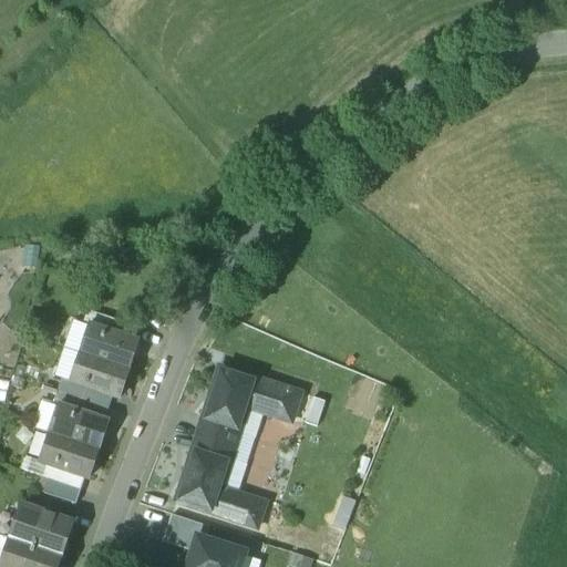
[(138,330),(89,312),(84,326),(88,327),(89,327),(134,342),(138,330)]
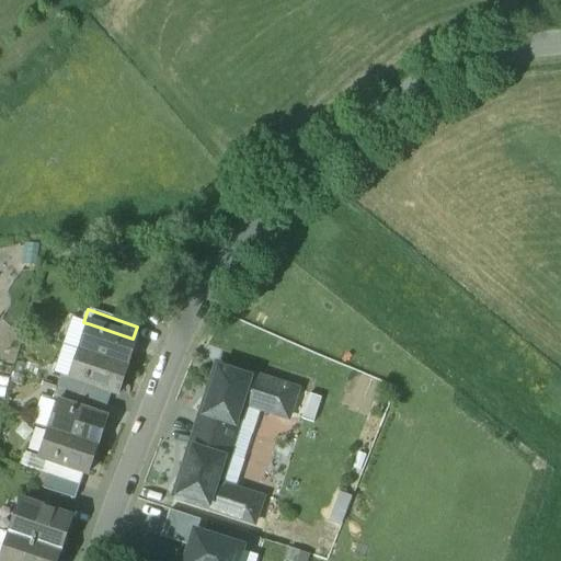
[(133,339),(88,323),(87,323),(78,351),(127,368),(137,340),(133,339)]
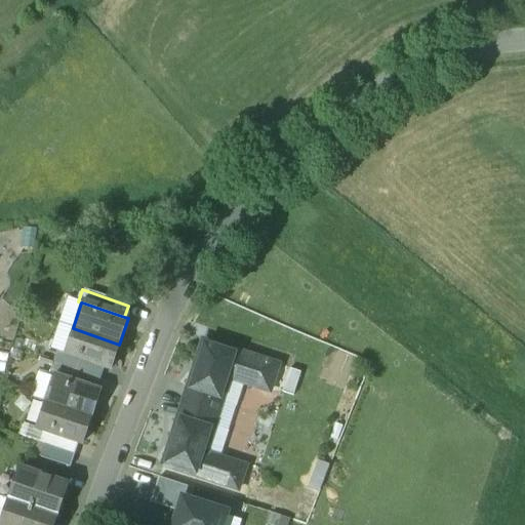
[(119,345),(73,328),(64,354),(79,359),(105,368),(111,370),(119,345)]
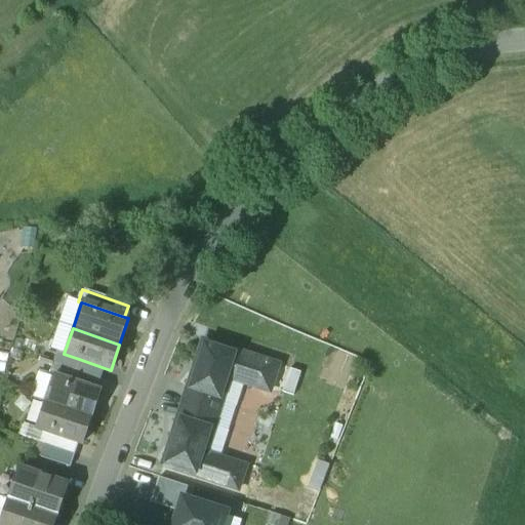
[(278,366),(203,341),(188,389),(189,389),(191,390),(205,346),(234,355),(219,399),(223,400),(230,379),(270,393),(278,366)]
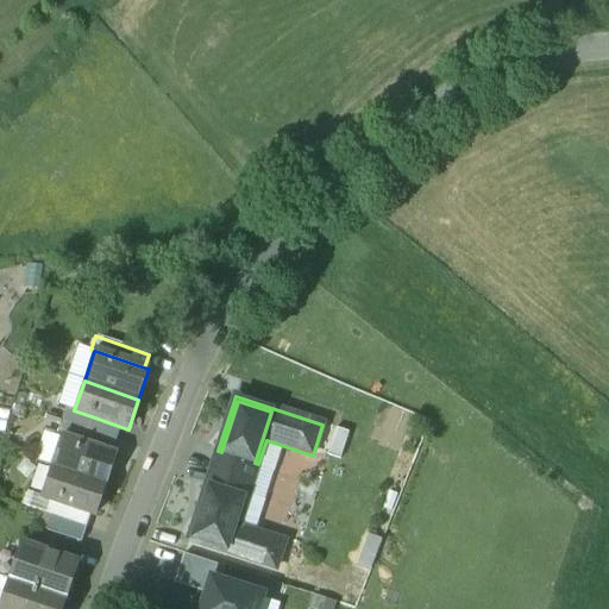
[(271,412),(238,401),(221,452),(255,463),(271,412)]
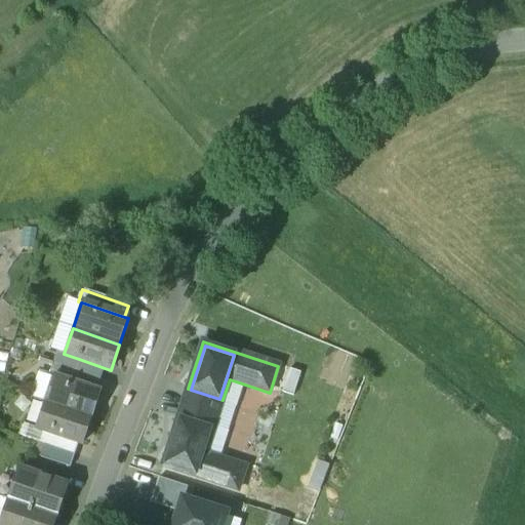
[(105,368),(79,359),(75,371),(101,379),(105,368)]
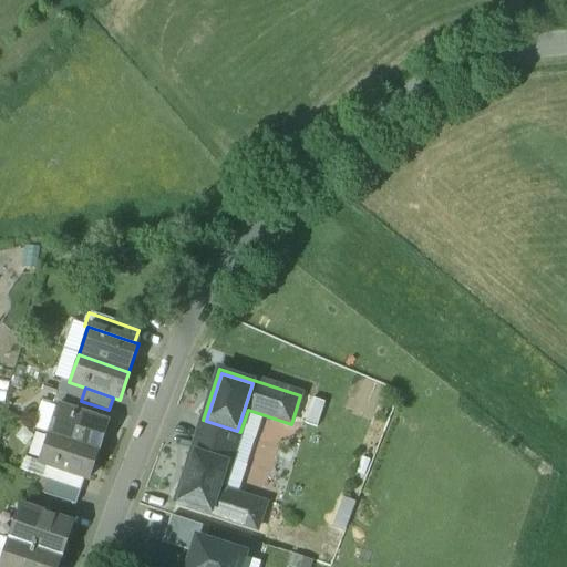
[(81,401),(58,393),(53,405),(58,408),(58,406),(104,422),(109,410),(81,401)]
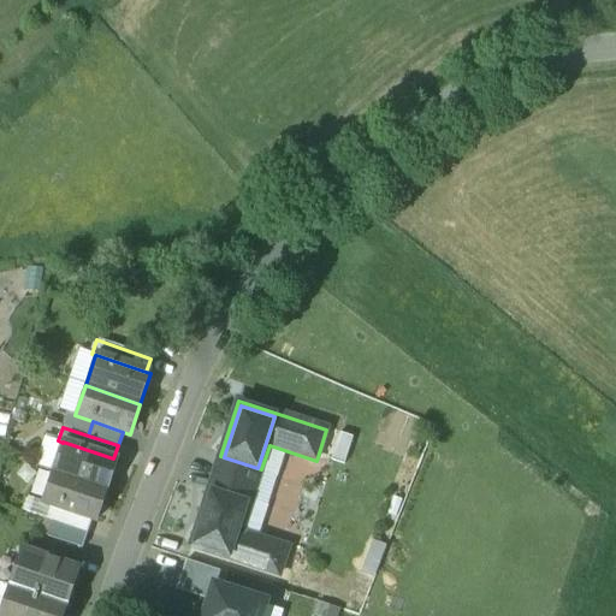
[(113,458),(63,442),(63,443),(52,473),(107,491),(118,461),(113,458)]
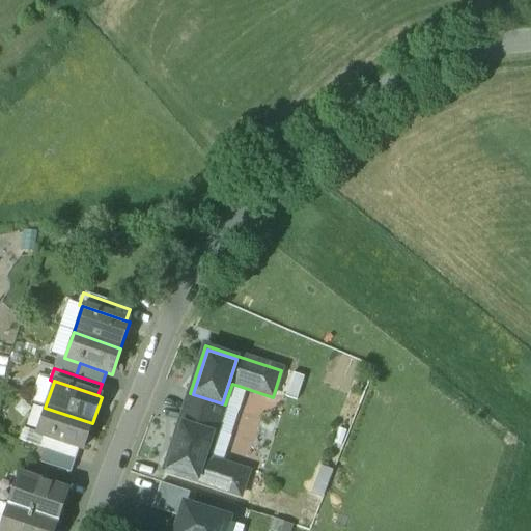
[(193,394),(191,393),(186,409),(220,420),(225,404),(222,403),(193,394)]
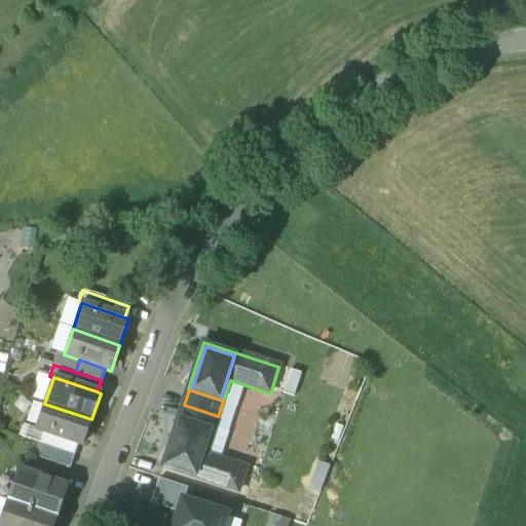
[(91,419),(44,404),(36,429),(42,431),(79,444),(82,445),(91,419)]
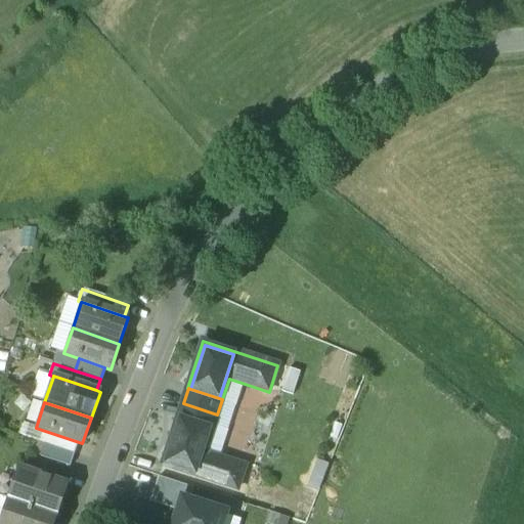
[(217,415),(183,403),(178,419),(180,420),(209,429),(212,430),(217,415)]
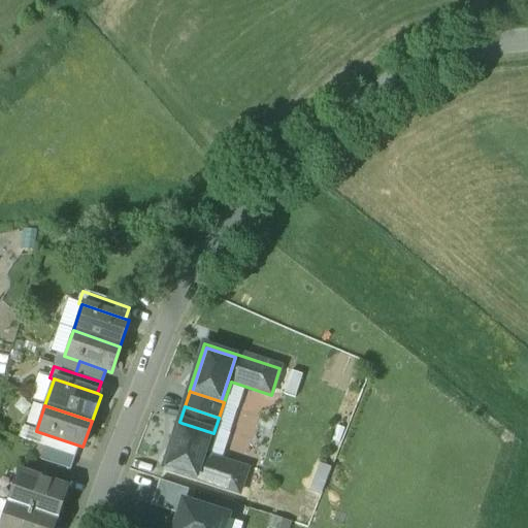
[(210,458),(207,453),(213,433),(210,432),(197,476),(167,466),(182,423),(179,422),(178,422),(163,469),(239,493),(246,470),(210,458)]
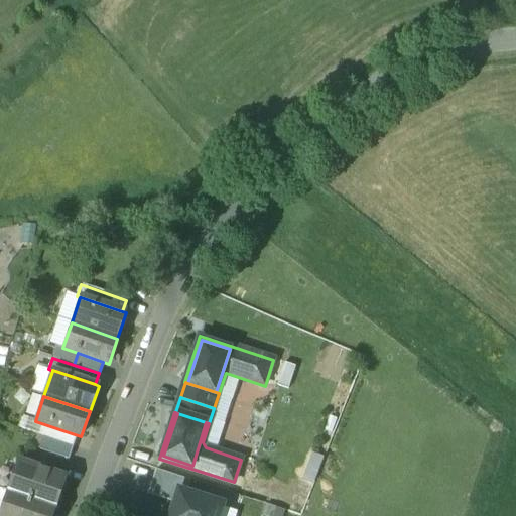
[(206,422),(177,413),(163,456),(192,466),(206,422)]
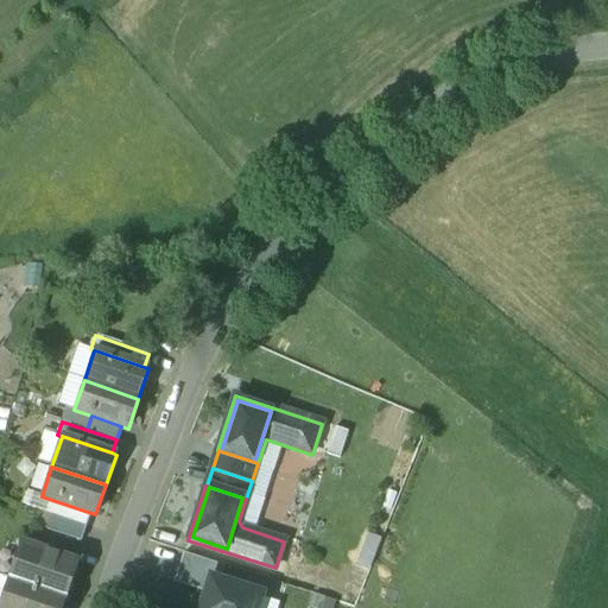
[(92,513),(49,499),(44,513),(52,515),(87,527),(92,513)]
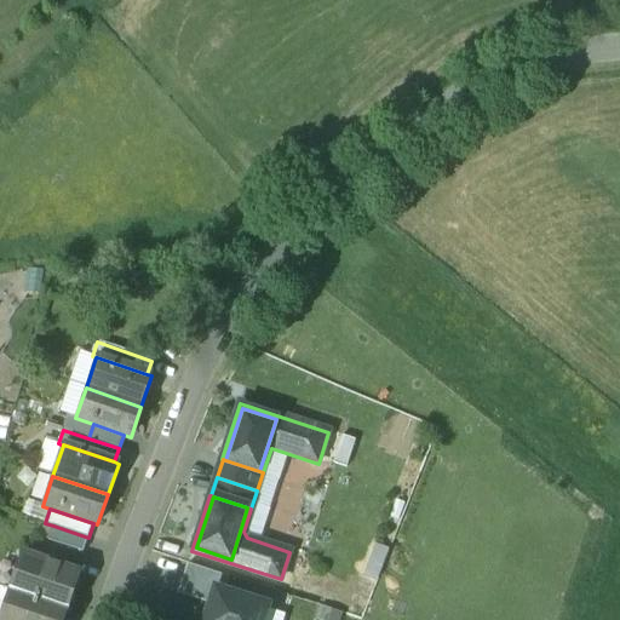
[(89,538),(53,526),(49,541),(82,554),(89,538)]
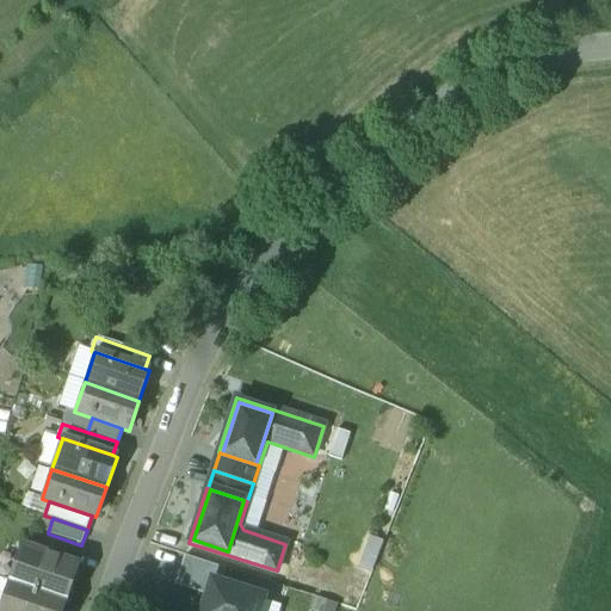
[(76,568),(26,550),(14,585),(66,602),(76,568)]
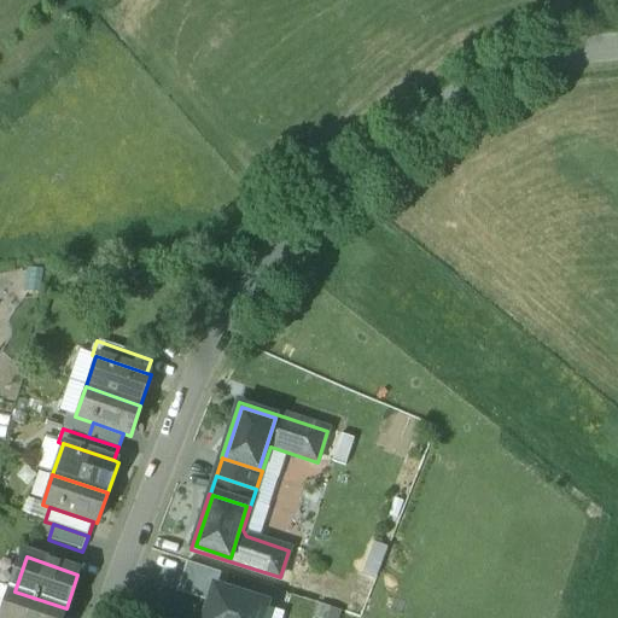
[(225,590),(228,576),(188,563),(179,593),(210,604),(215,588),(225,590)]
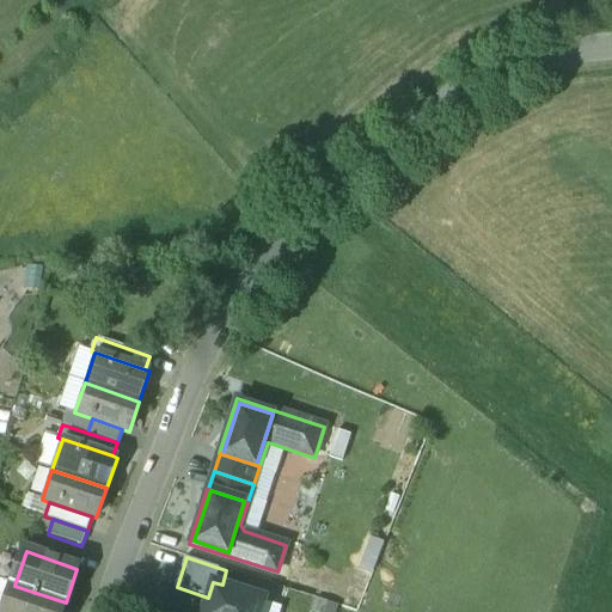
[(222,585),(213,582),(208,598),(202,611),(261,611),(264,601),(265,599),(222,585)]
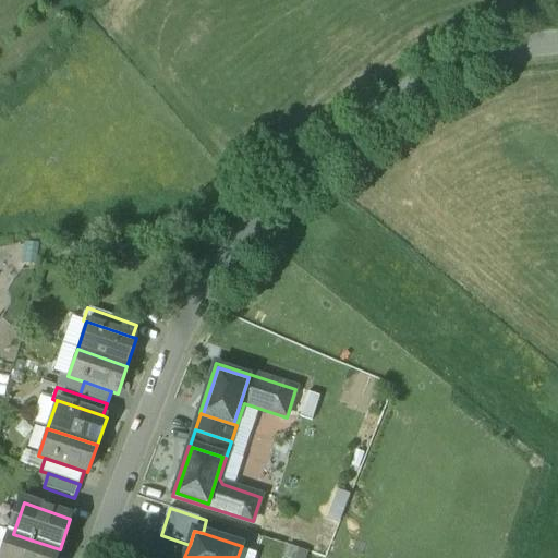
[(57,557),(60,549),(13,534),(4,557),(57,557)]
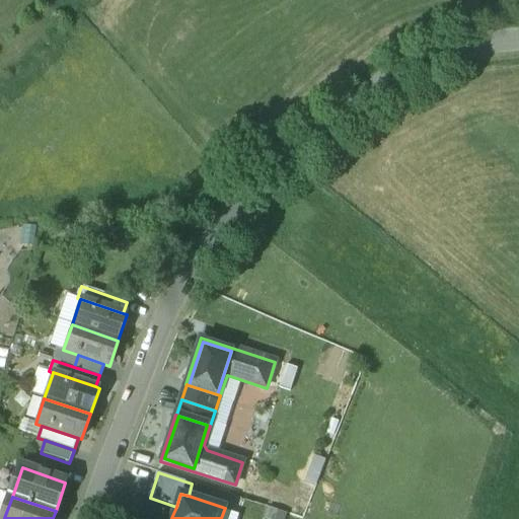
[(238,518),(240,515),(224,510),(221,518),(238,518)]
